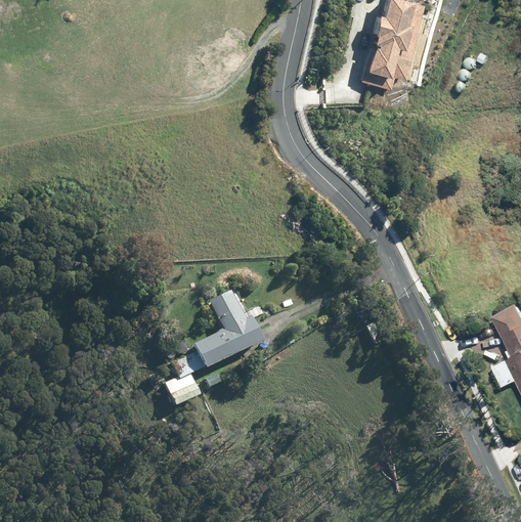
[(427,5),(407,0),(395,0),(391,17),(385,16),(380,36),(382,37),(381,43),(376,42),(366,79),(394,86),(397,74),(408,77),(427,5)]
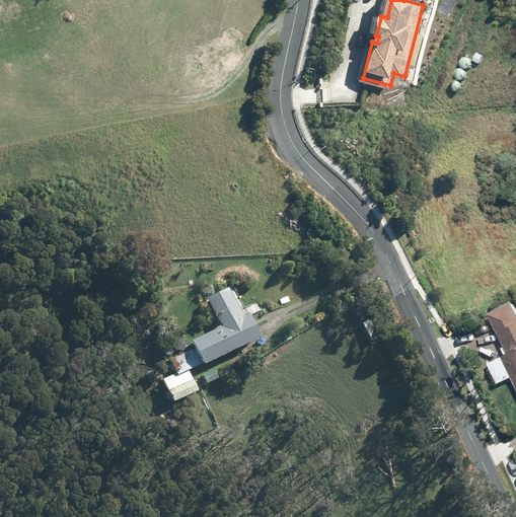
[(515,301),(494,312),(513,352),(490,363),(500,383),(515,375),(515,301)]
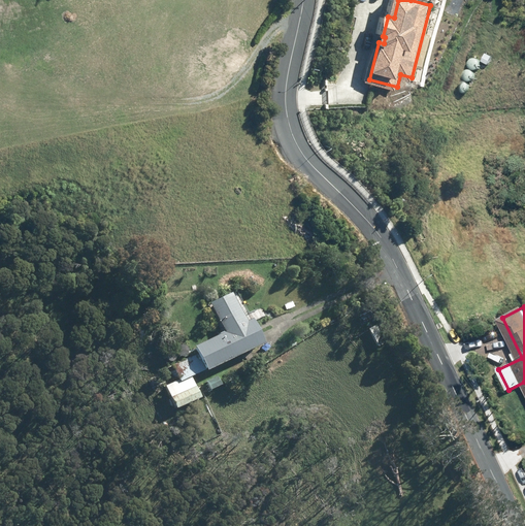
[(207,369),(263,342),(251,316),(231,325),(229,320),(222,323),(225,330),(195,344),(207,369)]
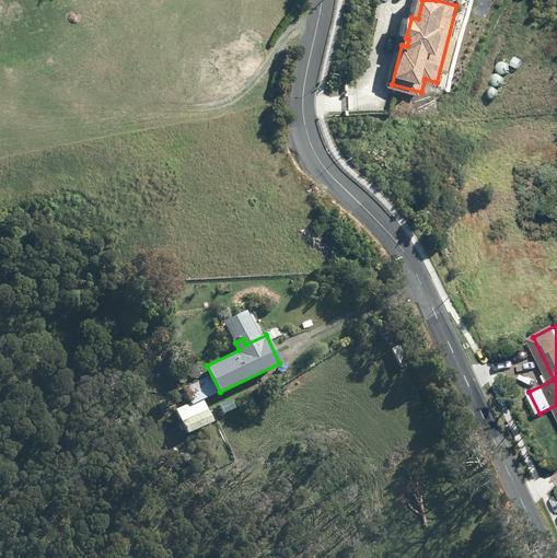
[(188,432),(215,420),(204,395),(176,408),(188,432)]
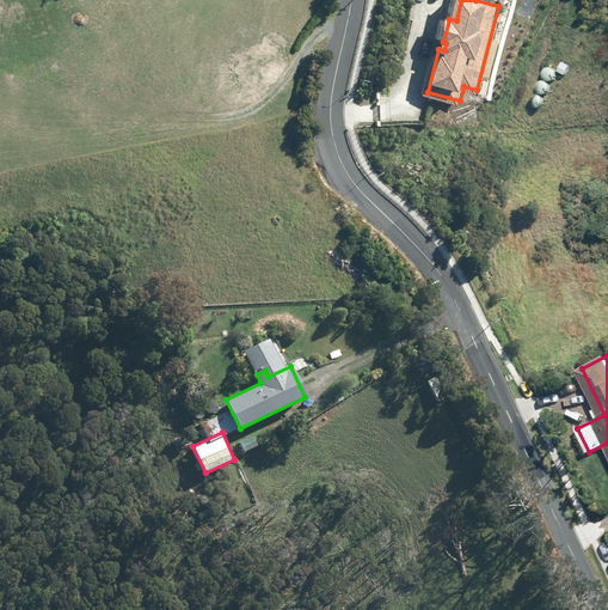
[(246,450),(258,444),(253,434),(241,440),(246,450)]
